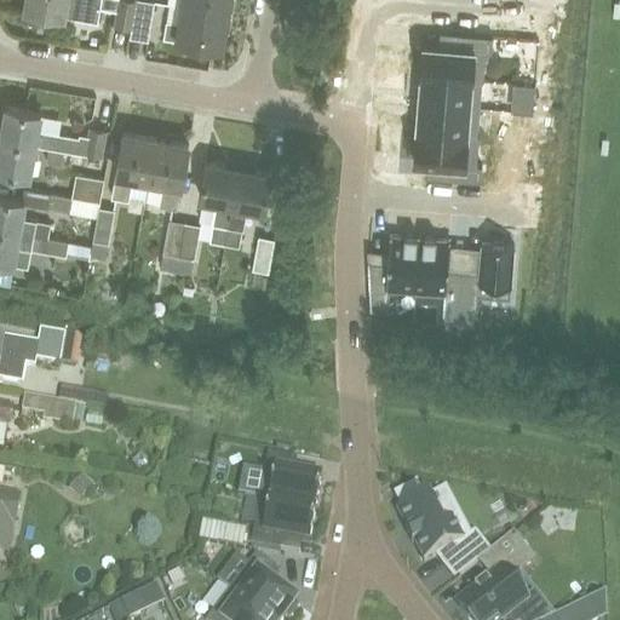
[(101,9),(102,0),(26,0),(26,9),(65,16),(64,17),(98,23),(101,9)]
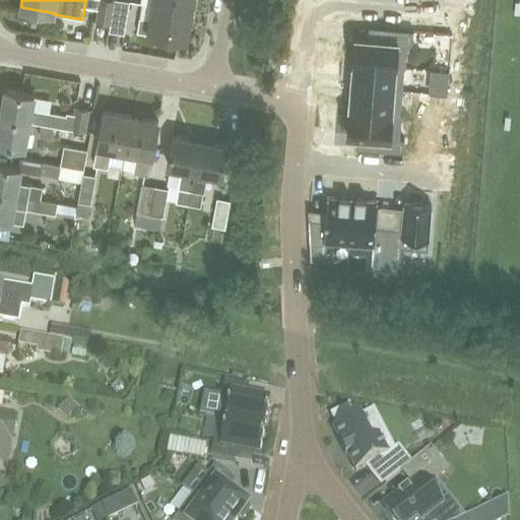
[(94,21),(111,24),(114,0),(85,0),(84,7),(96,9),(94,21)]
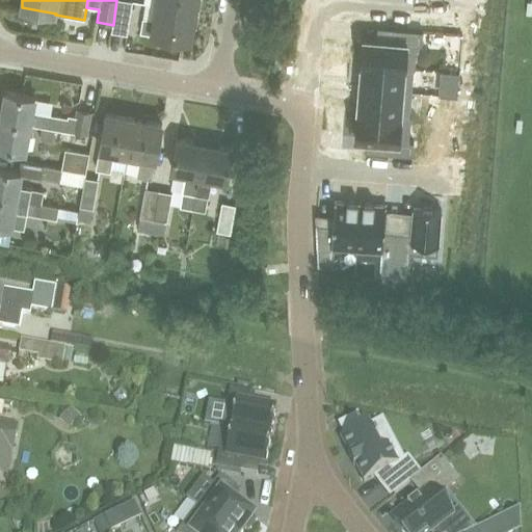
[(129,0),(116,0),(113,25),(111,31),(128,34),(134,1),(129,0)]
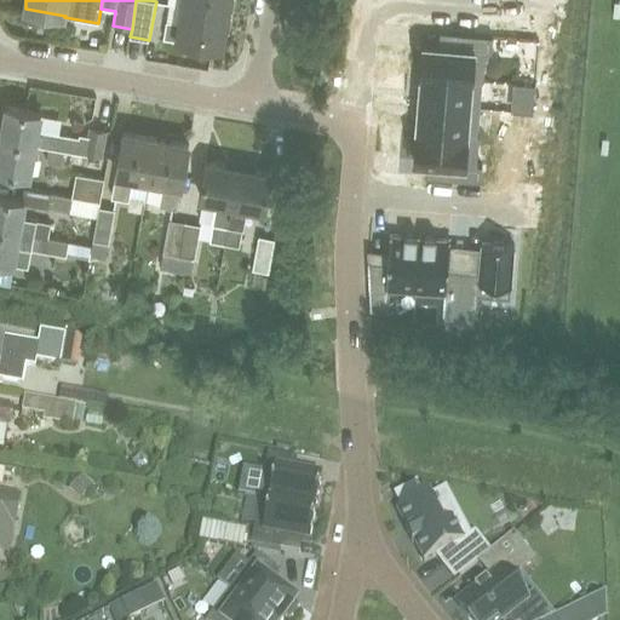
[(182,0),(182,5),(229,13),(229,10),(231,10),(233,0),(182,0)]
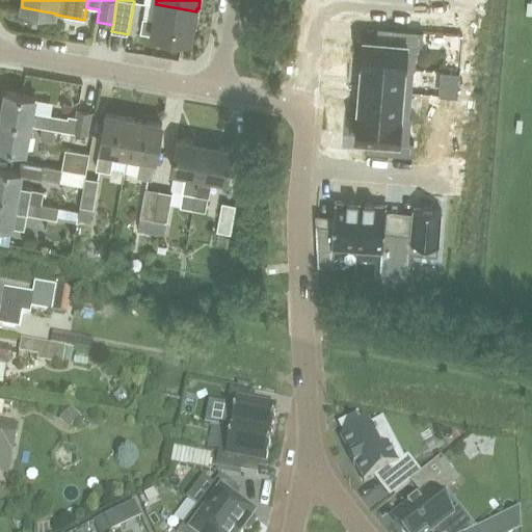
[(196,14),(196,11),(156,4),(154,19),(143,18),(141,32),(153,34),(153,33),(192,40),(194,25),(196,26),(197,14),(196,14)]
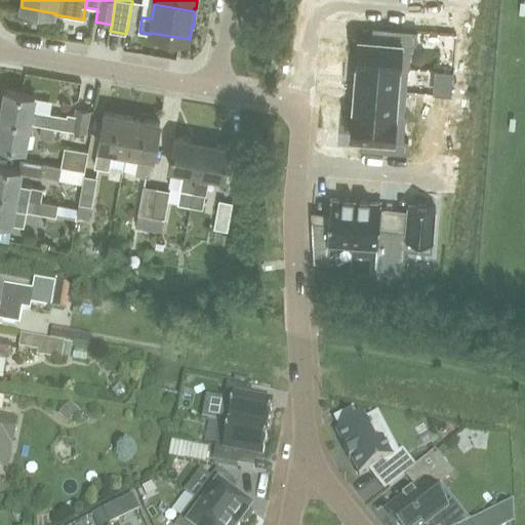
[(357,63),(356,64),(358,64),(358,63),(403,67),(409,68),(409,67),(411,44),(416,44),(417,31),(389,28),(388,40),(371,39),(359,38),(357,63)]
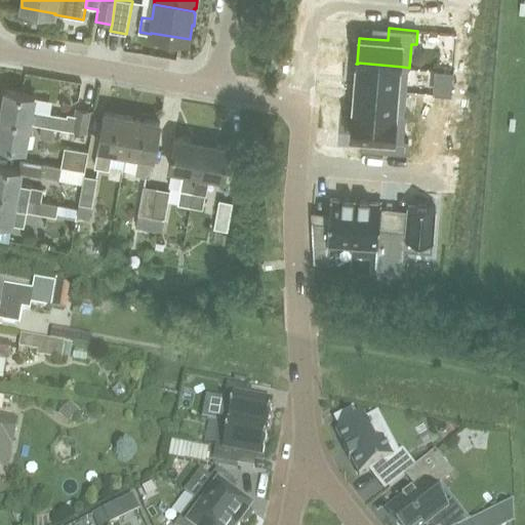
[(358,64),(356,87),(401,91),(403,67),(358,63),(358,64)]
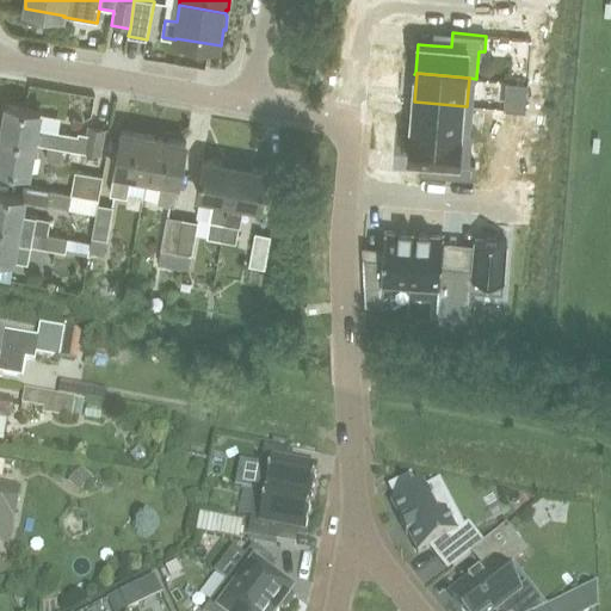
[(506,109),(525,110),(528,82),(508,81),(506,109)]
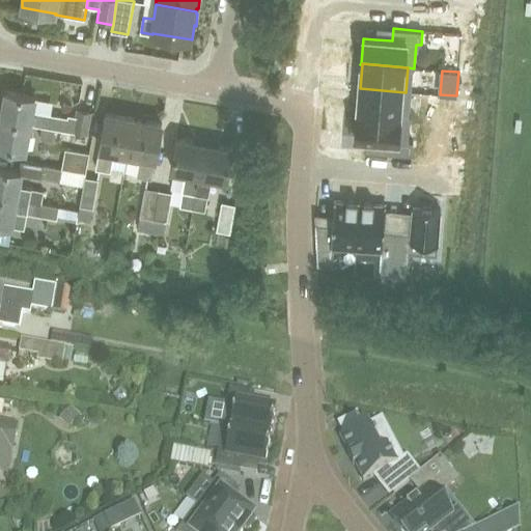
[(358,112),(358,113),(403,116),(404,116),(406,92),(360,88),(358,112)]
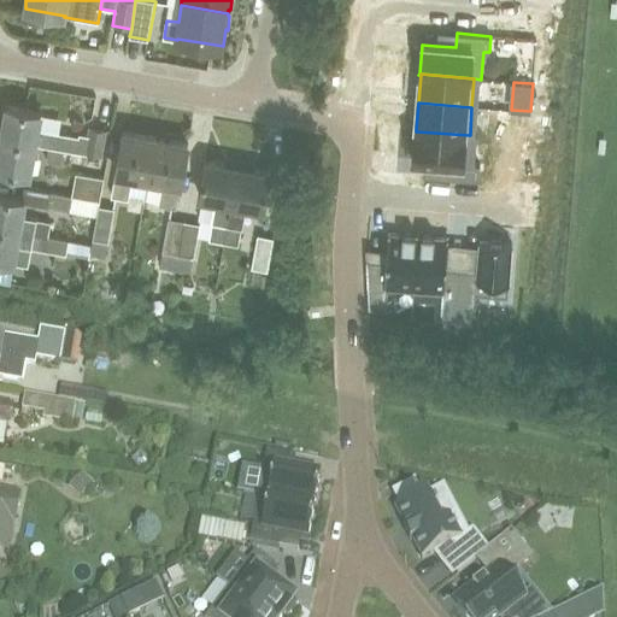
[(103,156),(103,153),(107,128),(90,125),(89,134),(80,133),(80,135),(39,128),(41,111),(7,105),(1,137),(35,144),(51,146),(82,152),(84,152),(88,153),(103,156)]
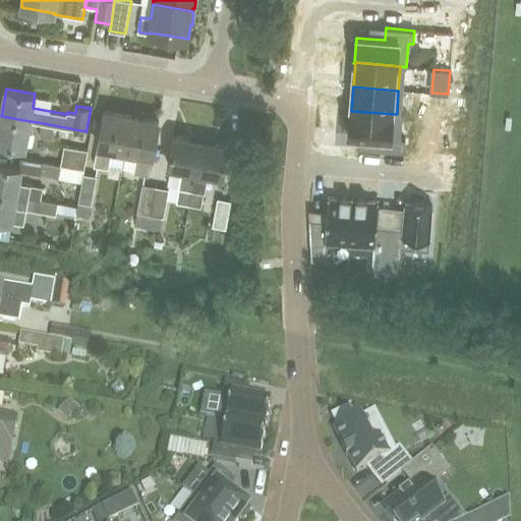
[(431,93),(431,101),(447,103),(448,94),(431,93)]
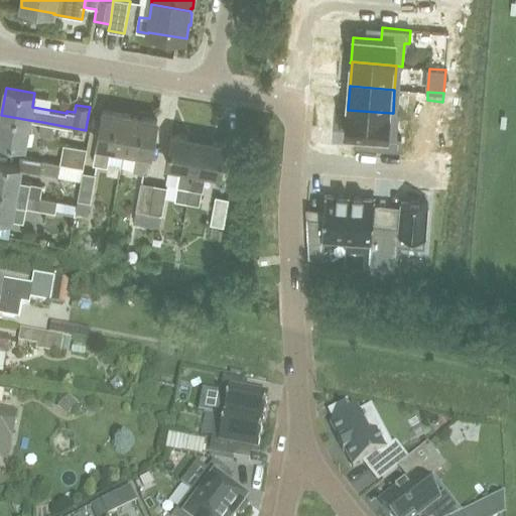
[(121,164),(124,148),(130,114),(103,109),(94,162),(108,165),(108,162),(121,164)]
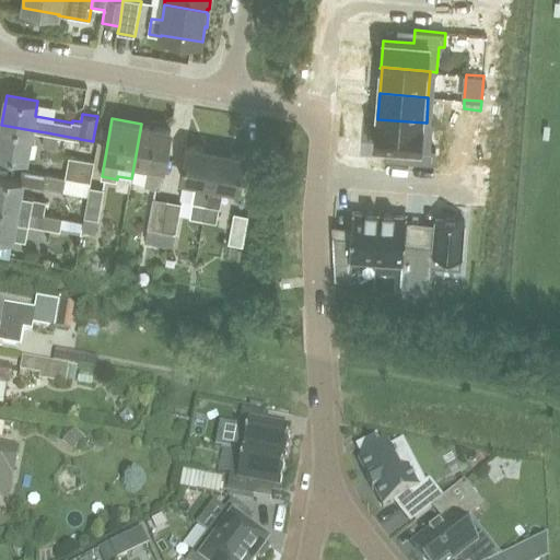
[(376,119),(374,146),(387,147),(405,148),(404,161),(434,163),(435,149),(431,148),(433,124),(433,123),(427,123),(426,123),(377,119),(377,118),(376,118),(376,119)]
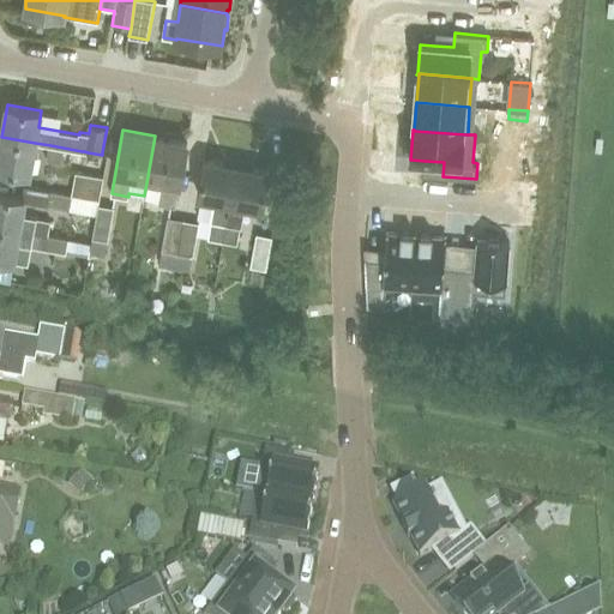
[(155,136),(148,176),(163,180),(160,202),(175,205),(187,142),(155,136)]
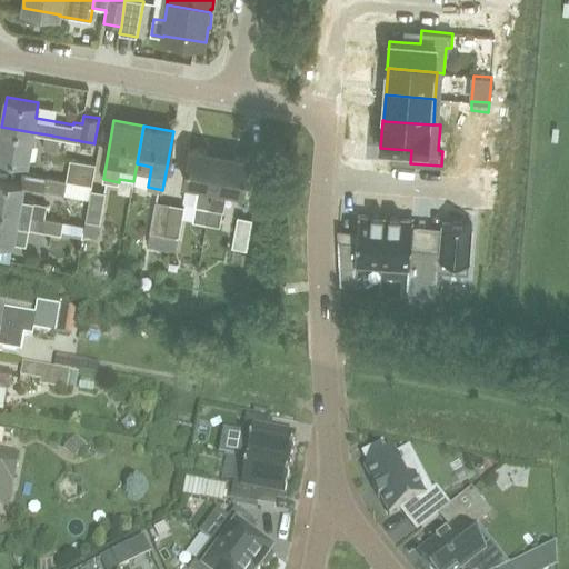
[(0,156),(28,161),(32,132),(1,127),(0,131),(0,156)]
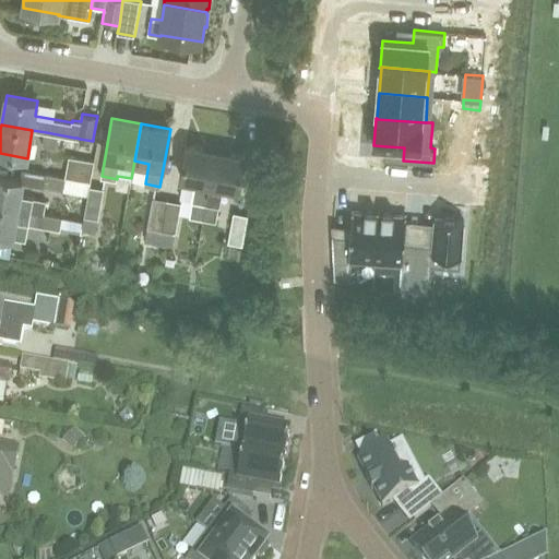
[(72,151),(74,138),(46,132),(43,145),(72,151)]
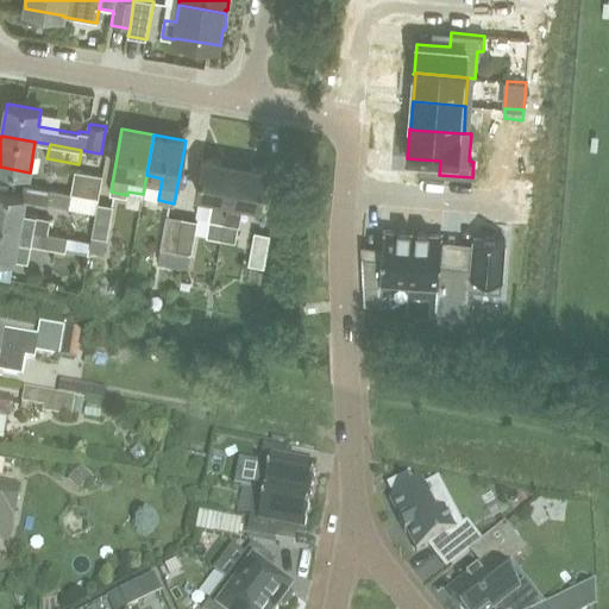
[(75,169),(71,193),(99,198),(107,152),(101,151),(101,154),(87,151),(83,171),(75,169)]
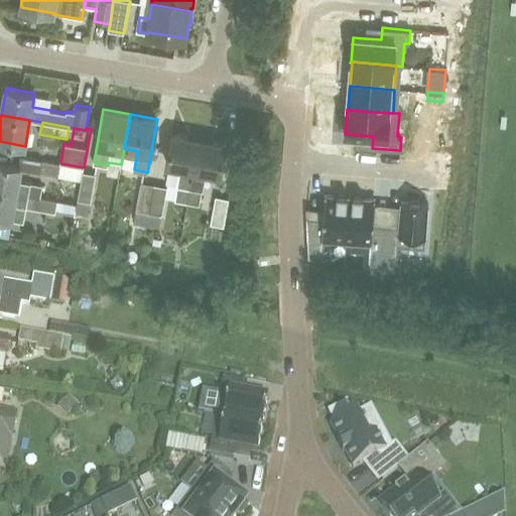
[(172,134),(167,164),(180,166),(177,185),(189,187),(200,139),(172,134)]
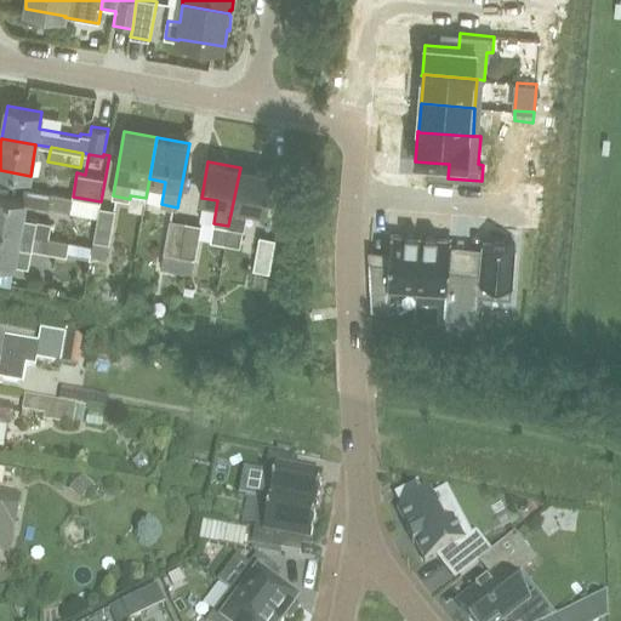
[(240,167),(228,226),(244,228),(248,206),(265,209),(271,174),(240,167)]
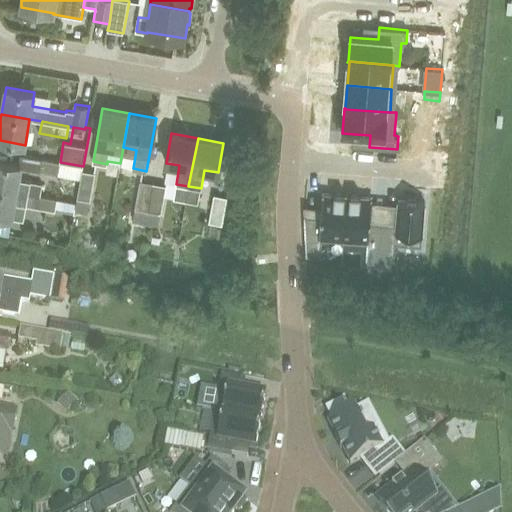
[(82,170),(83,166),(60,162),(35,157),(21,154),(19,164),(21,164),(21,167),(32,169),(57,175),(81,179),(82,170)]
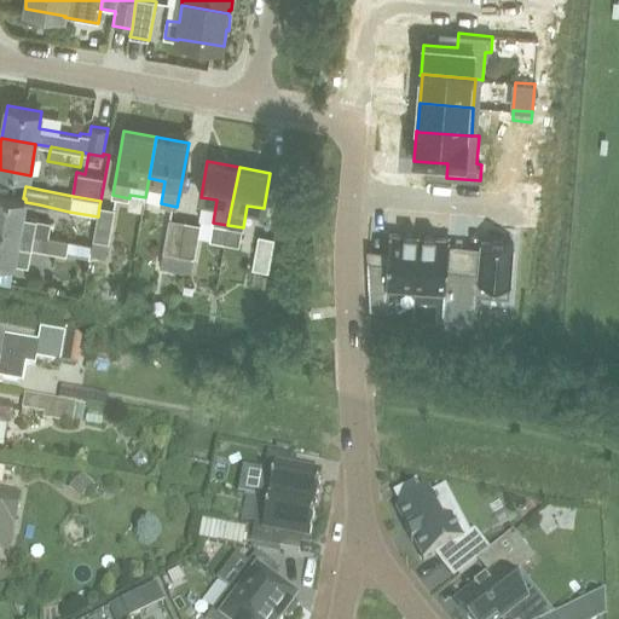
[(0,226),(47,236),(50,223),(22,218),(25,202),(25,198),(23,198),(0,194),(0,226)]
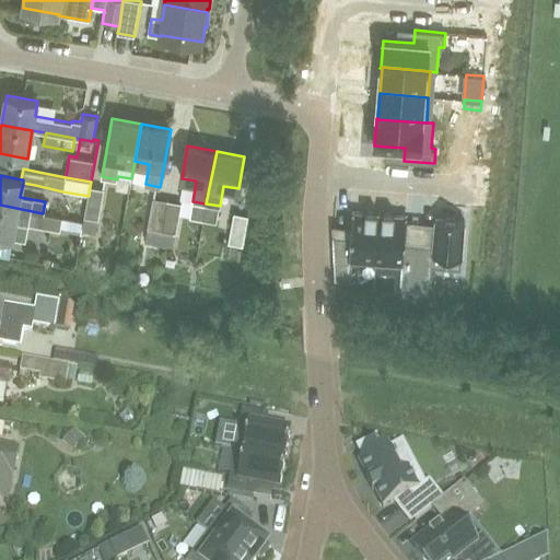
[(83,217),(82,221),(81,232),(94,234),(96,219),(100,219),(105,188),(90,186),(89,196),(84,217),(83,217)]
